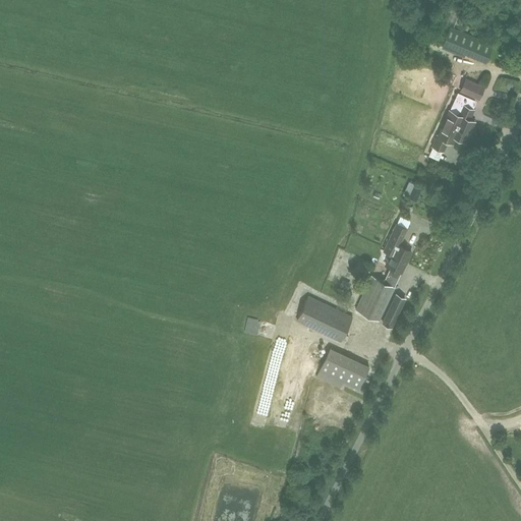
[(448,37),(465,45),(462,52),(484,61),(491,46),(452,30),(448,37)]
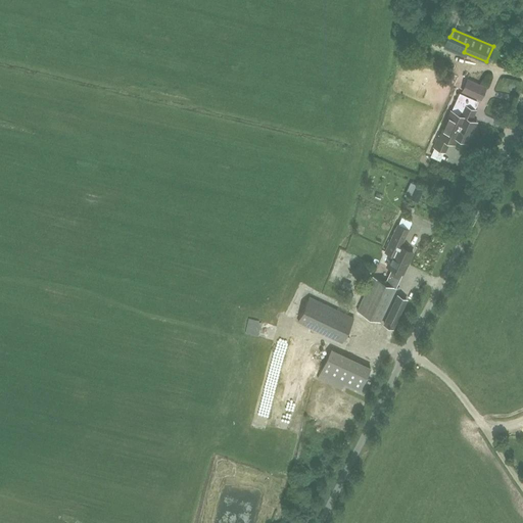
[(480,99),(485,88),(467,80),(462,91),(480,99)]
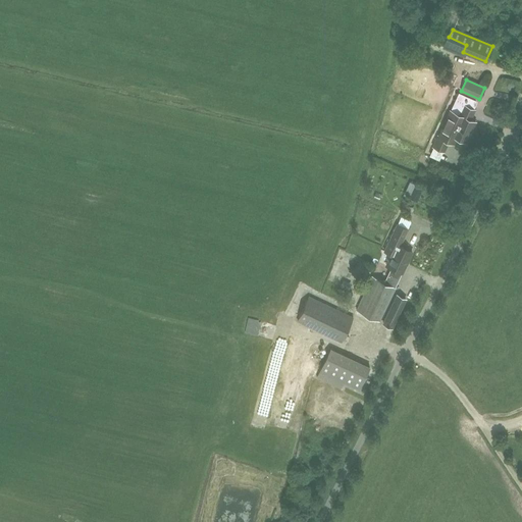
[(463,105),(459,115),(450,111),(438,137),(437,136),(432,147),(444,152),(449,142),(454,144),(456,138),(458,139),(458,141),(463,143),(465,142),(466,142),(475,122),(470,120),(474,110),(463,105)]
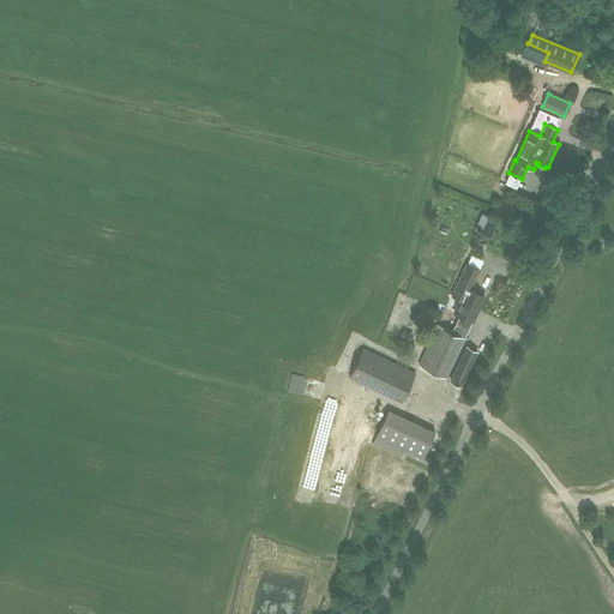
[(487,216),(479,232),(489,236),(497,222),(487,216)]
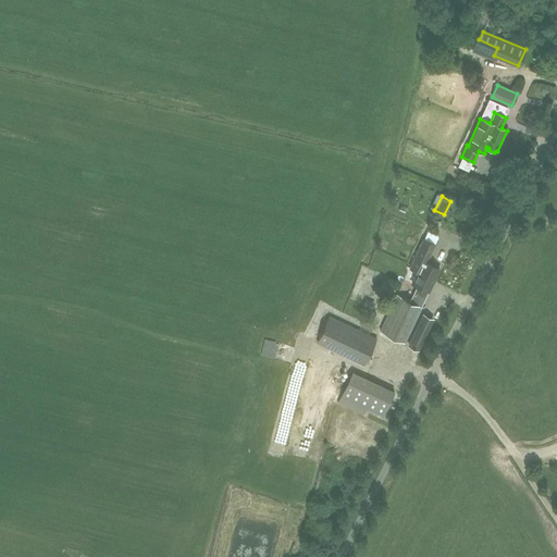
[(398,297),(382,332),(406,343),(422,308),(421,308),(440,270),(426,263),(434,245),(424,240),(411,269),(419,272),(406,300),(398,297)]
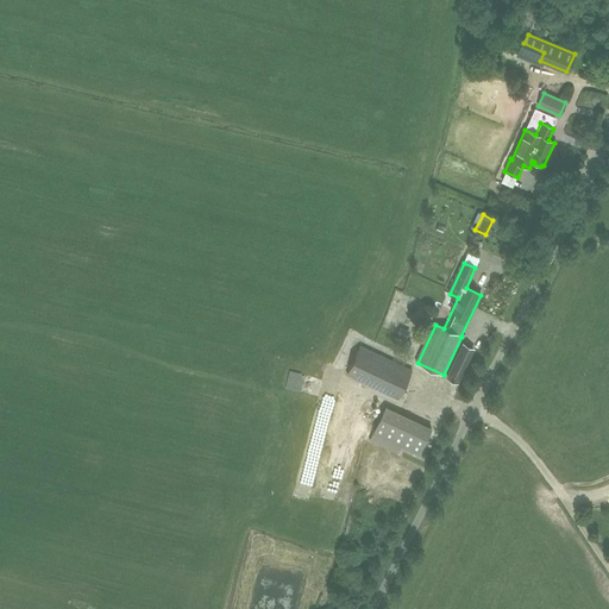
[(410,325),(416,314),(407,308),(401,319),(410,325)]
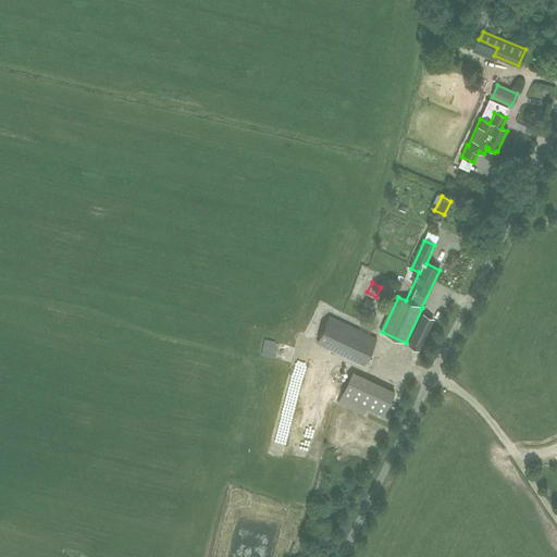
[(411,346),(420,350),(434,319),(425,316),(411,346)]
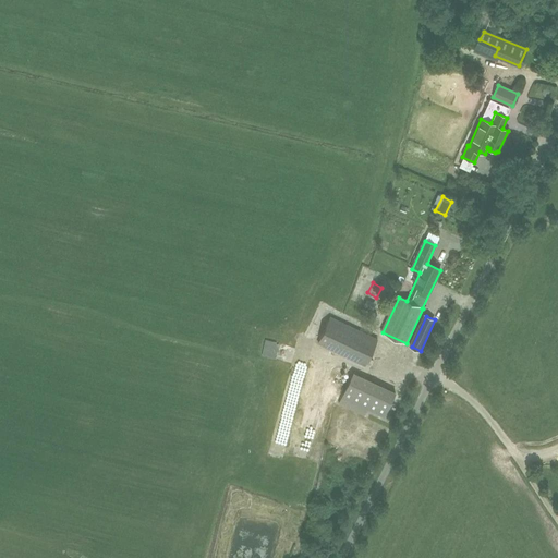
[(377,339),(349,326),(330,317),(318,343),(365,365),(377,339)]
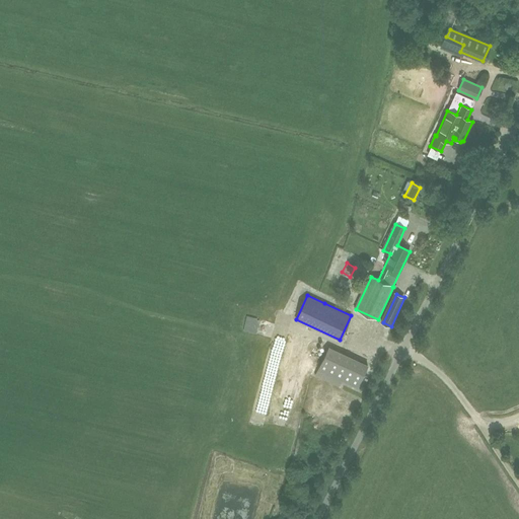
[(356,387),(367,365),(328,347),(318,369),(356,387)]
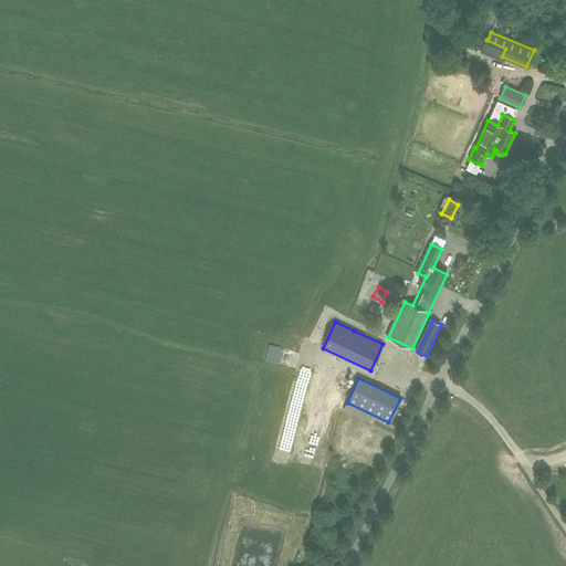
All buildings are outlined.
